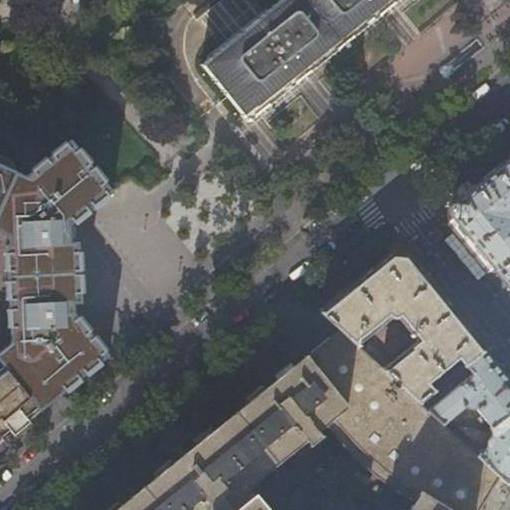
[(389,0),(287,0),(204,67),(244,116),(296,75),(349,32),(372,14),(389,0)]
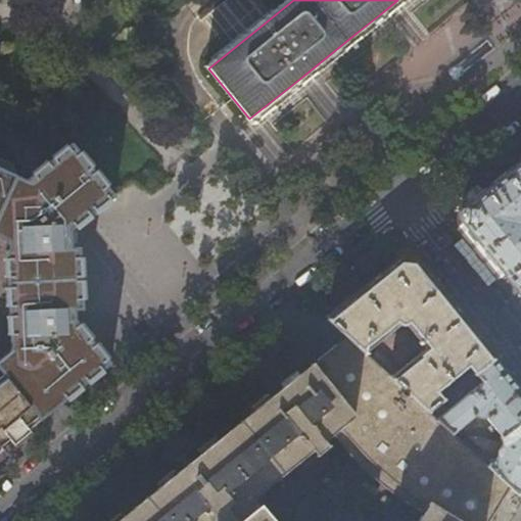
[(115,197),(74,146),(28,183),(17,178),(0,215),(0,237),(15,245),(16,254),(13,254),(13,352),(0,363),(0,369),(5,376),(42,420),(86,385),(113,363),(78,319),(76,289),(74,256),(72,233),(85,222),(115,197)]
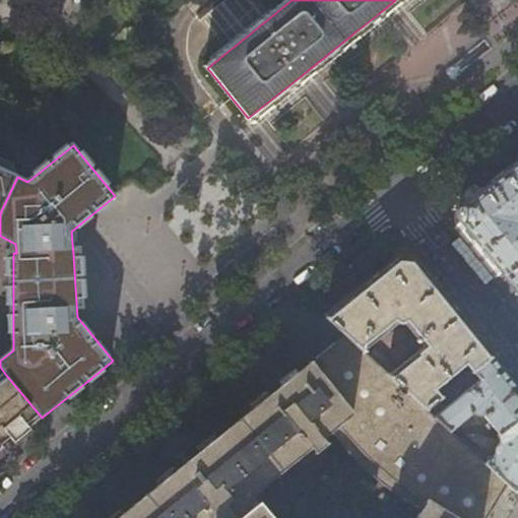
[(0,213),(17,177),(16,170),(0,163),(0,213)]
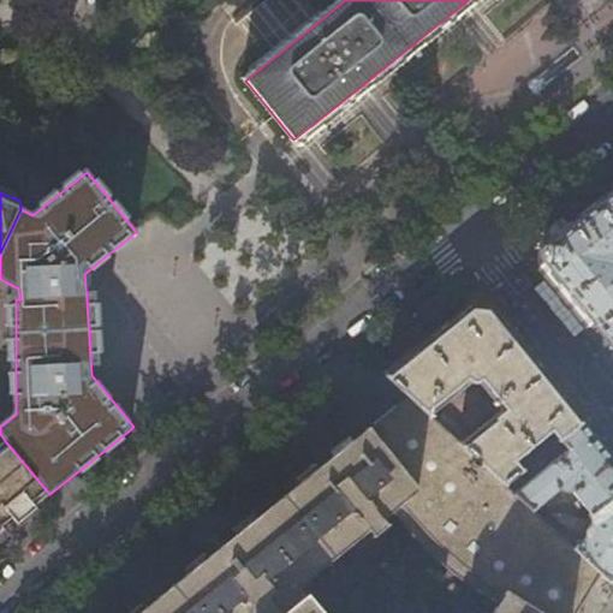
[(612,196),(581,220),(548,247),(547,265),(570,293),(581,307),(597,327),(612,315),(612,196)]
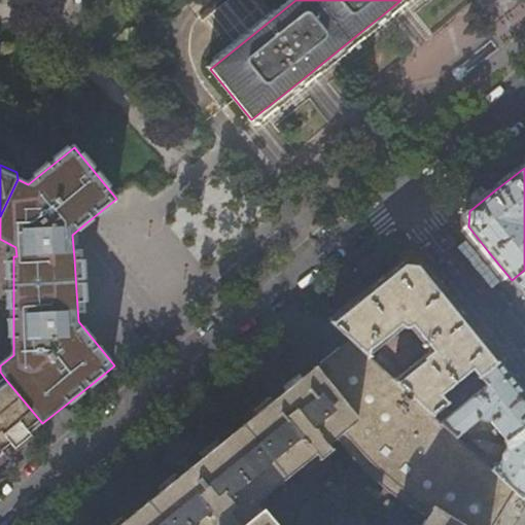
[(480,378),(499,363),(448,300),(421,265),(406,263),(371,291),(331,322),(338,328),(352,342),(381,369),(388,362),(381,355),(373,352),(401,327),(406,329),(412,329),(431,353),(395,382),(433,416),(440,411),(448,404),(443,396),(445,394),(475,372),(480,378)]
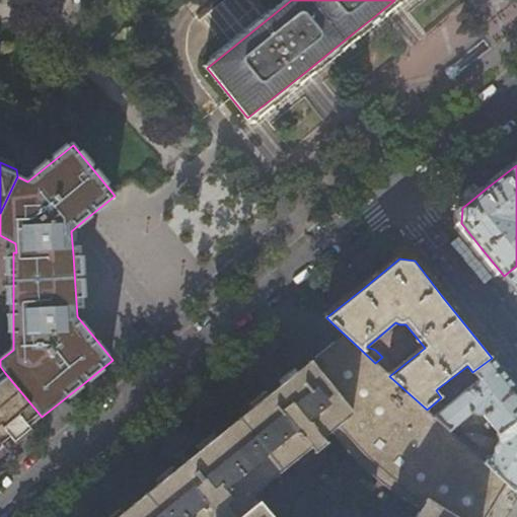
[(516,266),(504,276),(516,291),(516,266)]
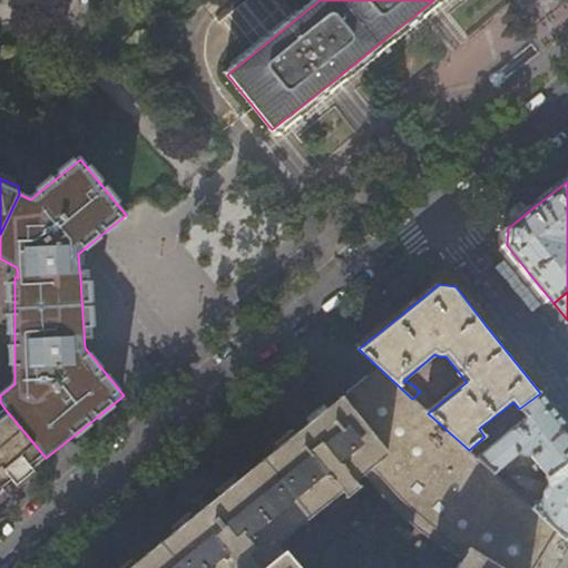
[(415,525),(462,559),(478,567),(535,567),(557,532),(528,505),(524,500),(518,496),(495,475),(469,450),(428,413),(412,399),(381,370),(366,381),(344,400),(342,398),(319,418),(364,473),(397,508),(415,525)]
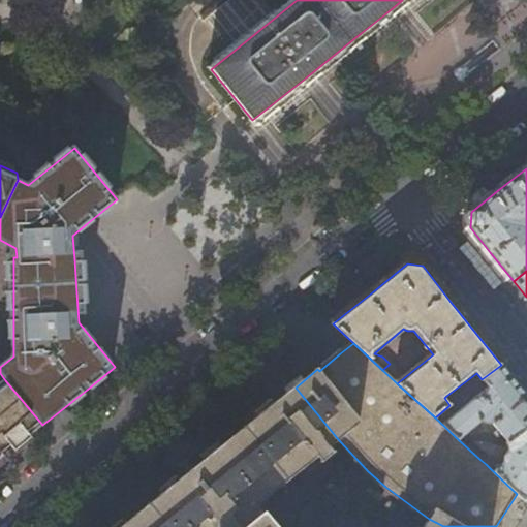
[(482,379),(489,389),(447,422),(441,412),(435,417),(459,440),(484,421),(488,424),(493,423),(499,431),(496,434),(500,438),(503,436),(508,442),(522,432),(520,427),(526,420),(526,396),(516,382),(501,365),(482,379)]
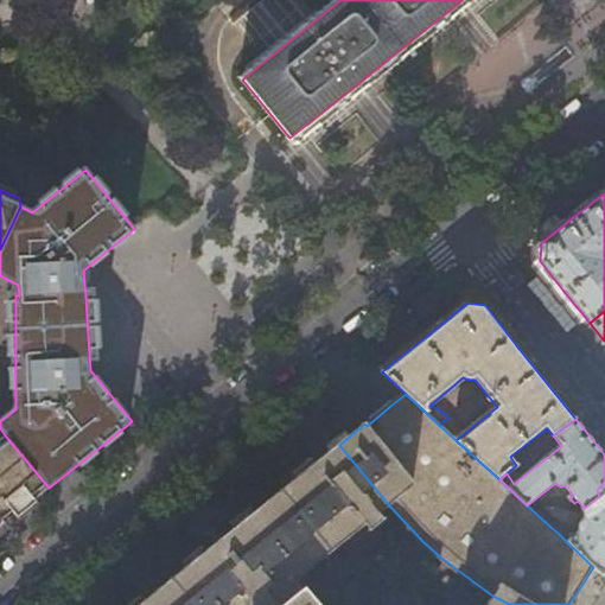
[(6,437),(0,441),(0,527),(6,522),(4,518),(12,511),(16,515),(26,507),(49,488),(6,437)]
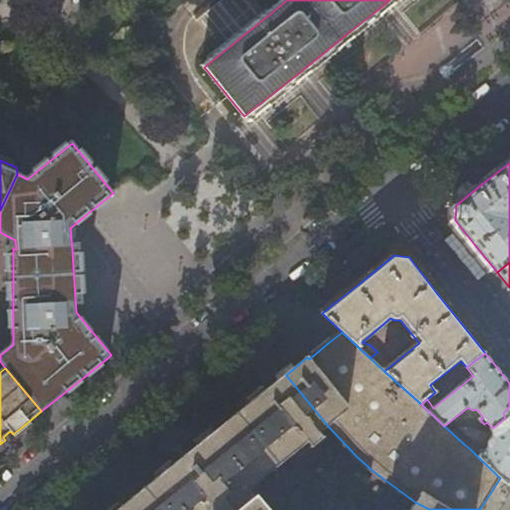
[(308,442),(312,447),(324,436),(320,431),(327,425),(286,375),(270,388),(193,450),(141,492),(120,509),(224,509),(247,491),(294,453),(295,452),(308,442)]
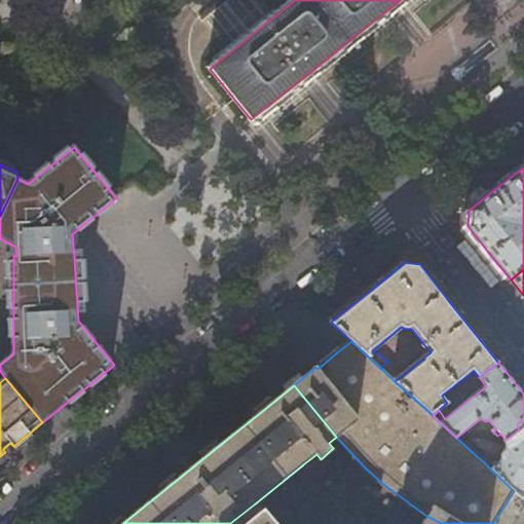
[(523,417),(517,424),(519,429),(506,440),(506,450),(501,454),(499,462),(495,466),(491,462),(487,465),(514,491),(523,499),(523,417)]
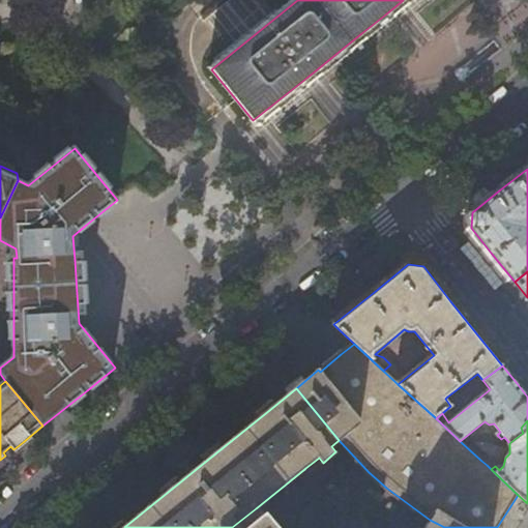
[(487,465),(491,461),(486,457),(481,461),(487,465)]
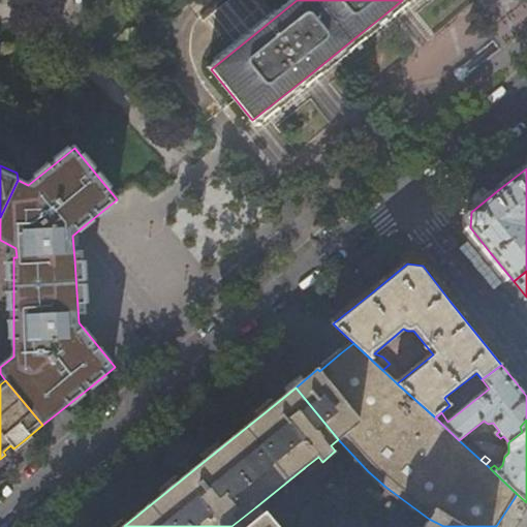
[(309,472),(322,462),(318,457),(305,467),(309,472)]
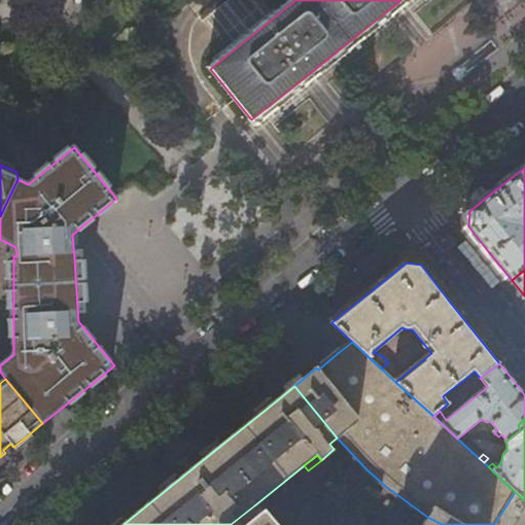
[(245,524),(259,513),(254,505),(231,524),(245,524)]
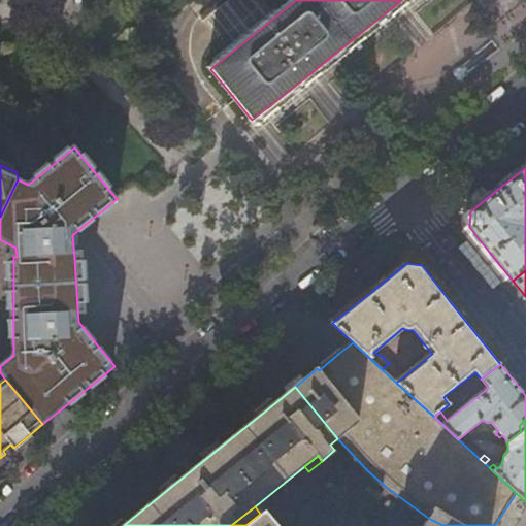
[(276,525),(264,512),(260,514),(245,525),(276,525)]
